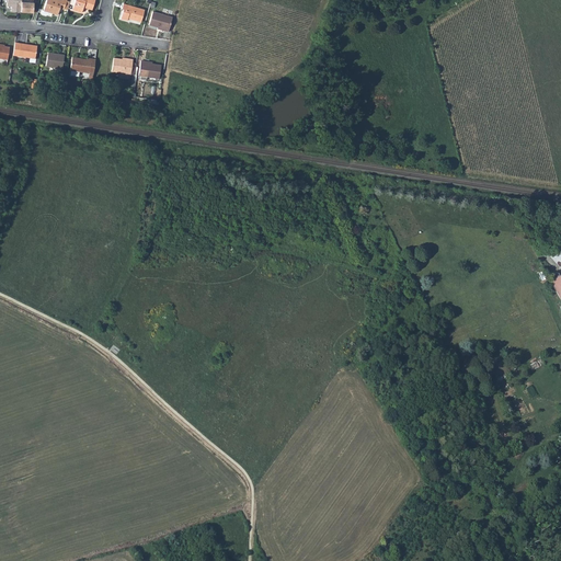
[(11,11),(21,12),(21,2),(21,0),(7,0),(7,7),(12,7),(11,11)]
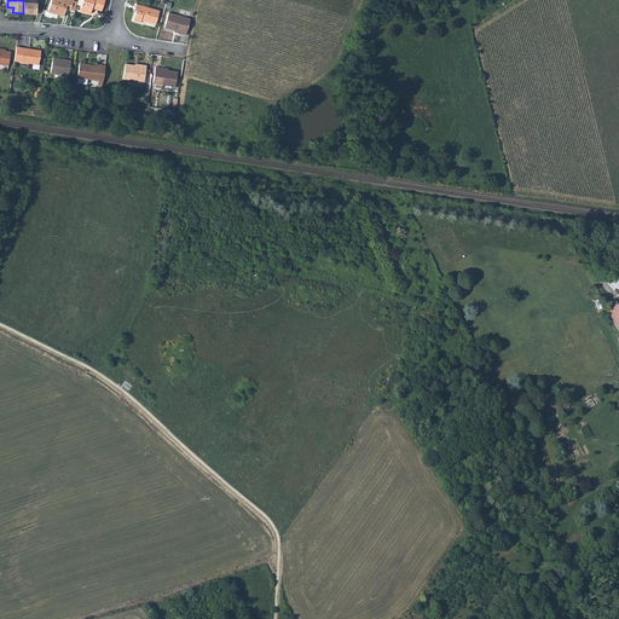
[(70,10),(73,5),(75,5),(76,1),(74,0),(73,0),(51,0),(47,11),(46,11),(45,13),(47,16),(50,17),(52,16),(57,17),(57,15),(63,16),(65,9),(70,10)]
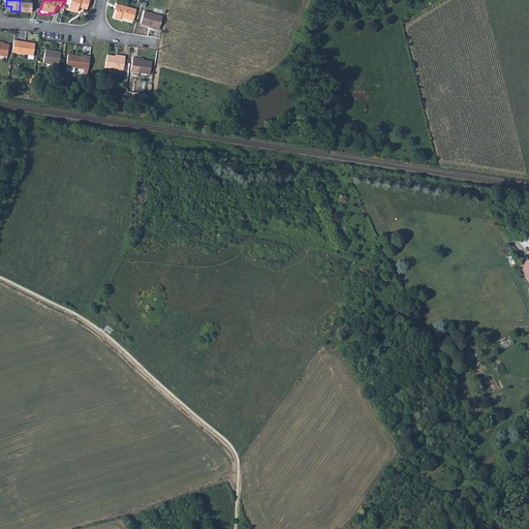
[(70,0),(68,8),(76,11),(79,6),(86,9),(89,0),(70,0)]
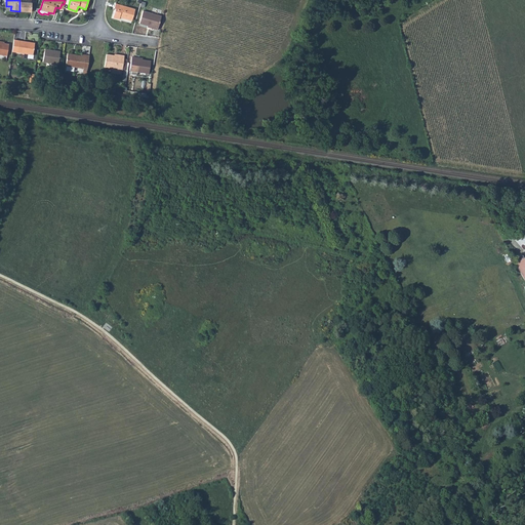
[(19,2),(19,11),(31,12),(32,3),(19,2)]
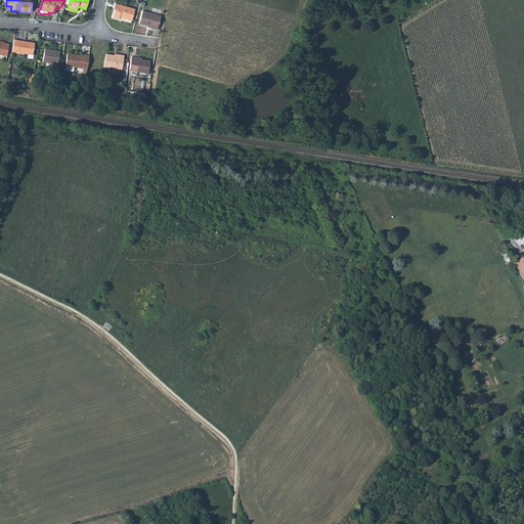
[(113,17),(119,19),(119,16),(131,20),(134,9),(115,3),(114,8),(115,8),(113,17)]
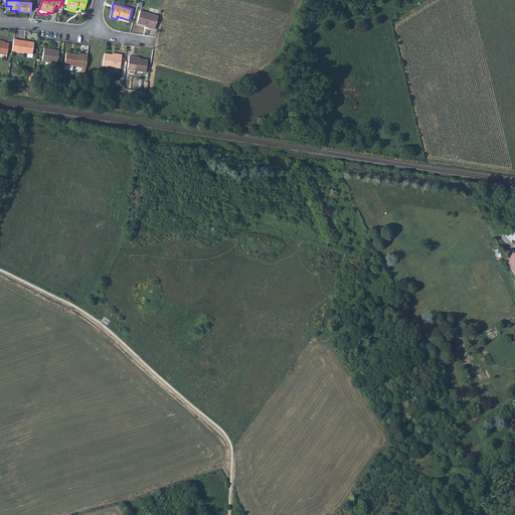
[(144,25),(151,27),(150,28),(154,29),(158,16),(140,11),(136,23),(144,25)]
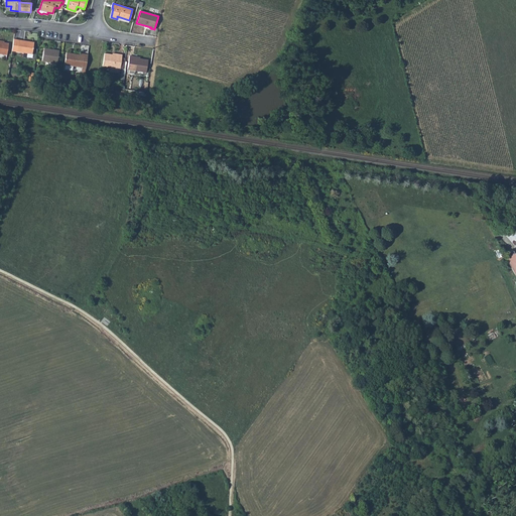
[(11,50),(32,53),(33,42),(13,39),(11,50)]
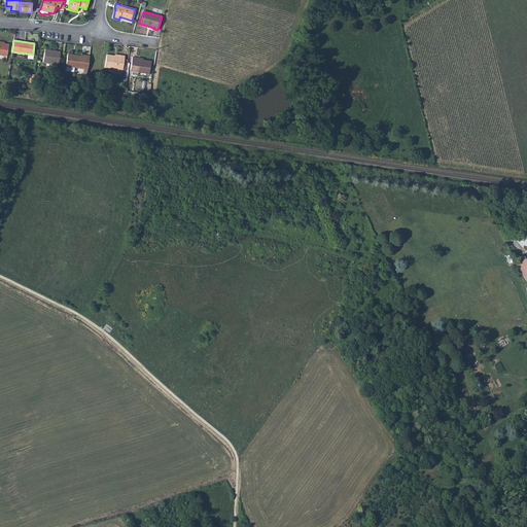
[(0,55),(6,57),(8,44),(4,43),(0,42),(0,55)]
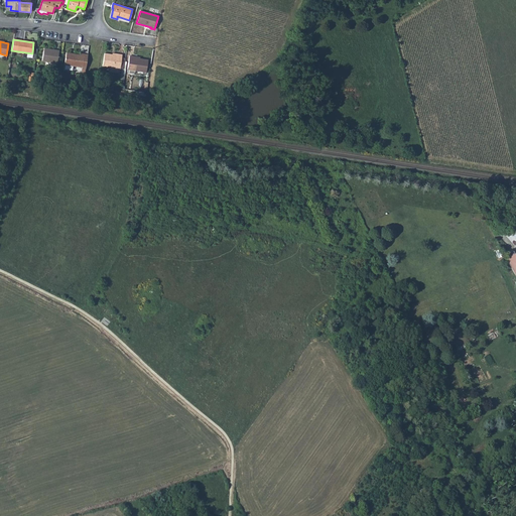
[(42,60),(57,63),(58,51),(44,48),(42,60)]
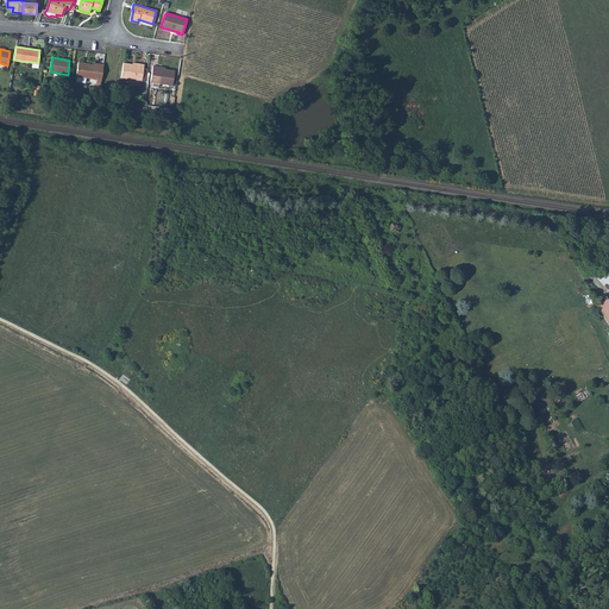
[(76,76),(77,76),(87,77),(96,80),(101,80),(104,64),(94,63),(93,64),(86,64),(86,66),(79,64),(76,76)]
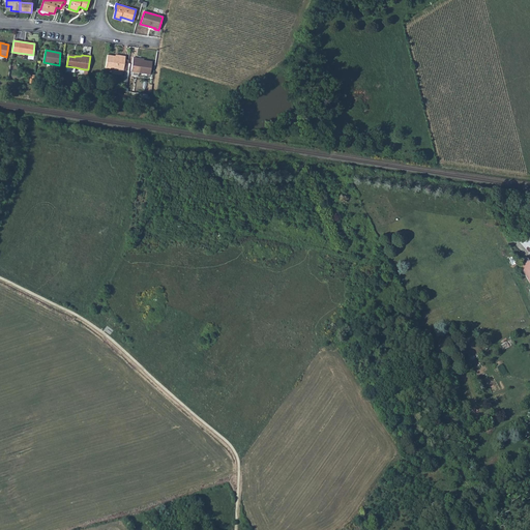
[(115,56),(107,55),(105,67),(123,70),(124,59),(125,56),(121,55),(121,57),(115,56)]
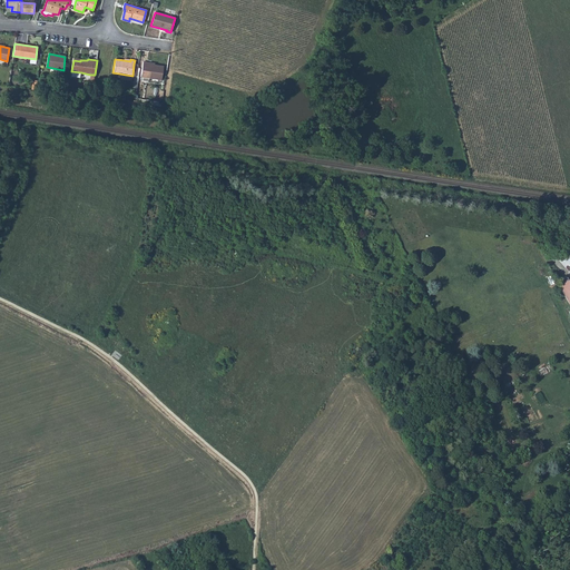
[(147,64),(147,62),(143,61),(140,77),(161,80),(164,66),(154,65),(147,64)]
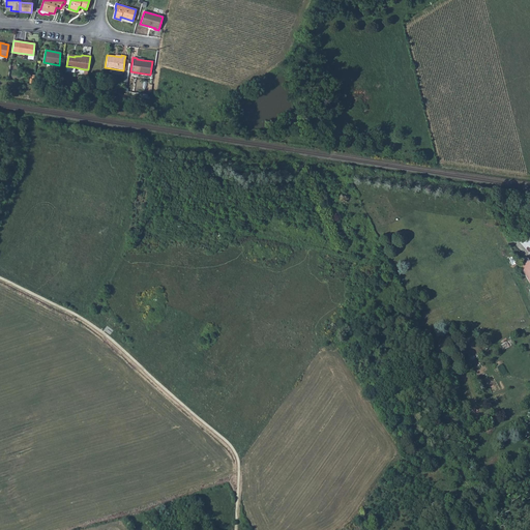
[(529,258),(529,260),(523,263),(520,264),(529,285),(529,258)]
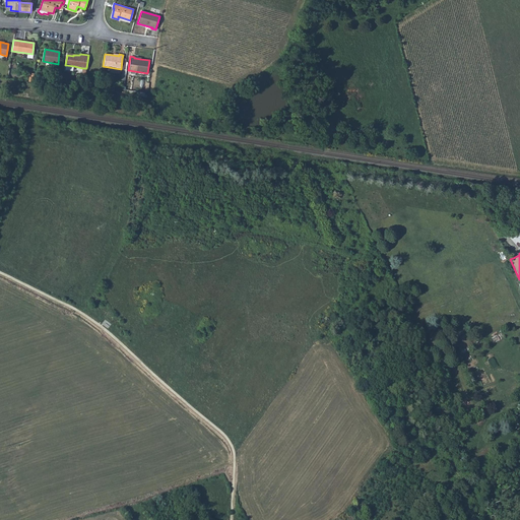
All buildings are outlined.
